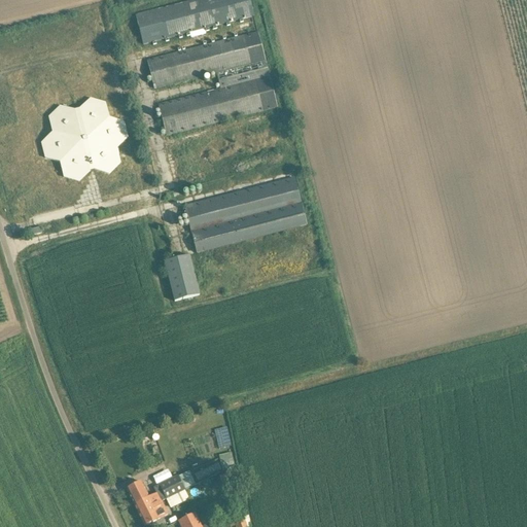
[(144,46),(254,18),(249,0),(200,0),(136,16),(144,46)]
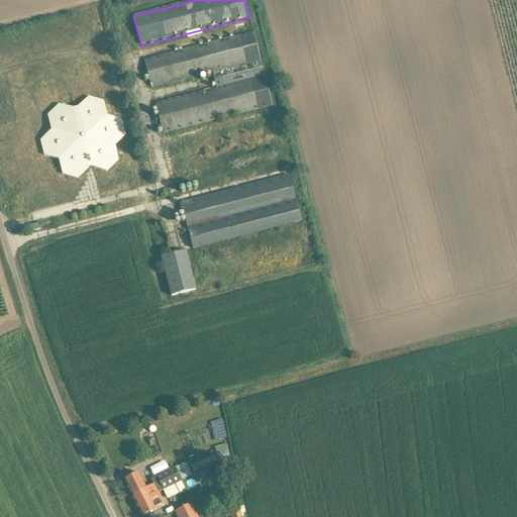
[(272,106),(252,32),(144,60),(151,88),(213,72),(216,88),(166,101),(156,103),(164,133),(272,106)]
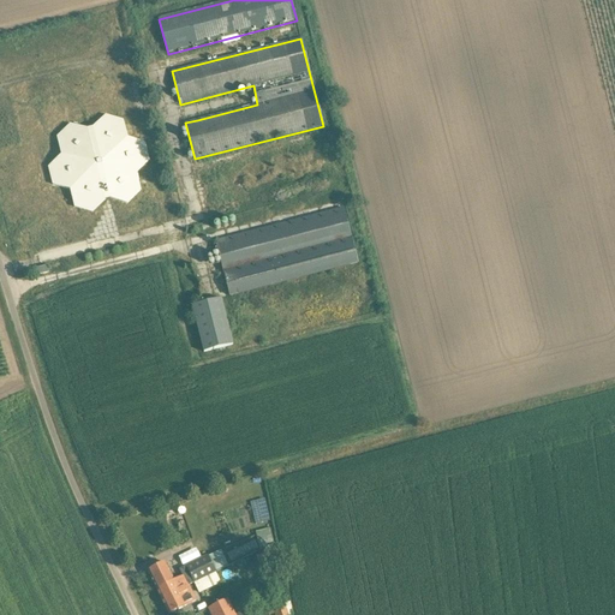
[(123,120),(106,115),(94,129),(88,131),(70,125),(57,137),(61,156),(48,167),(53,185),(71,191),(75,208),(91,213),(106,202),(111,201),(127,204),(141,191),(137,174),(149,161),(144,143),(129,139),(123,120)]
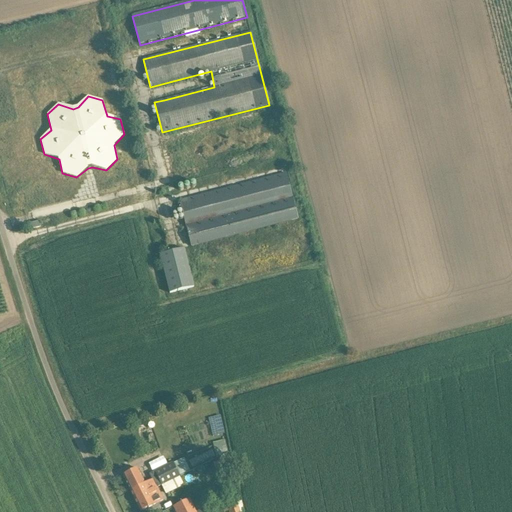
[(192,247),(201,244),(298,219),(286,174),(180,201),(192,247)]
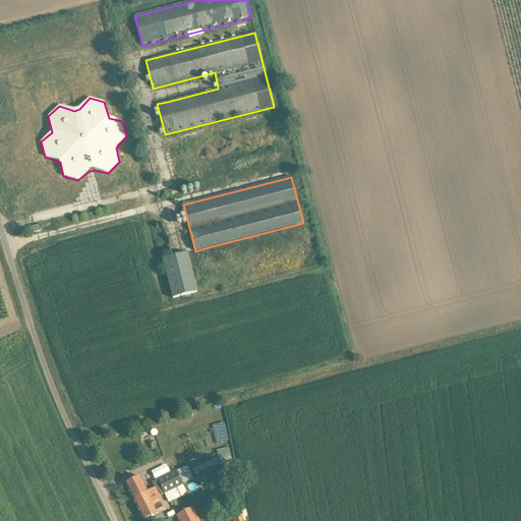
[(100,194),(101,199),(124,193),(123,188),(100,194)]
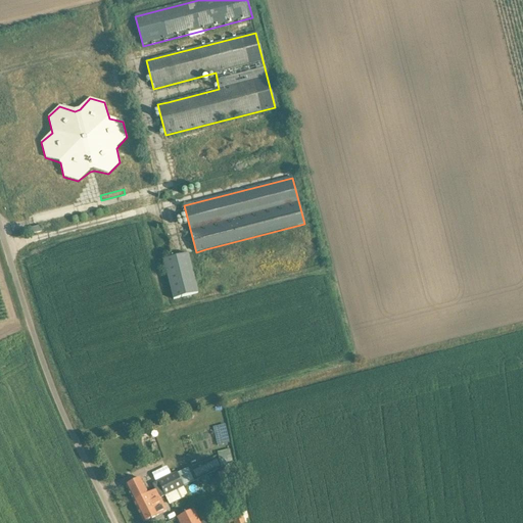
[(174,299),(198,293),(189,254),(163,260),(174,299)]
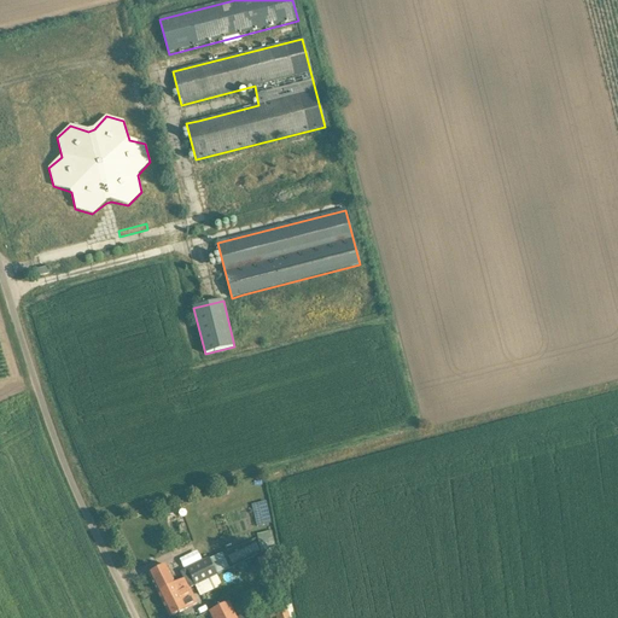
[(164,505),(162,508),(163,513),(167,514),(170,513),(173,509),(172,506),(168,503),(164,505)]
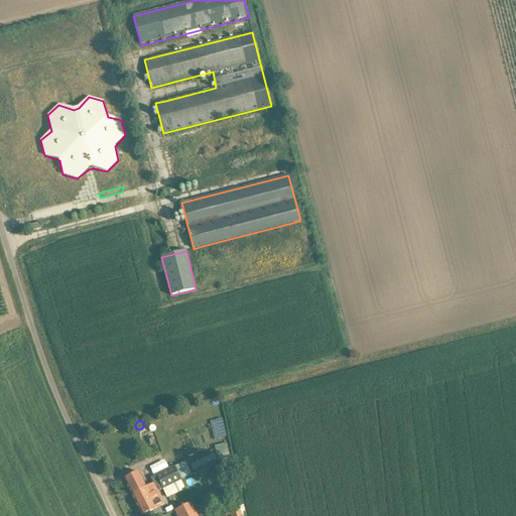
[(215,445),(216,460),(228,460),(227,444),(215,445)]
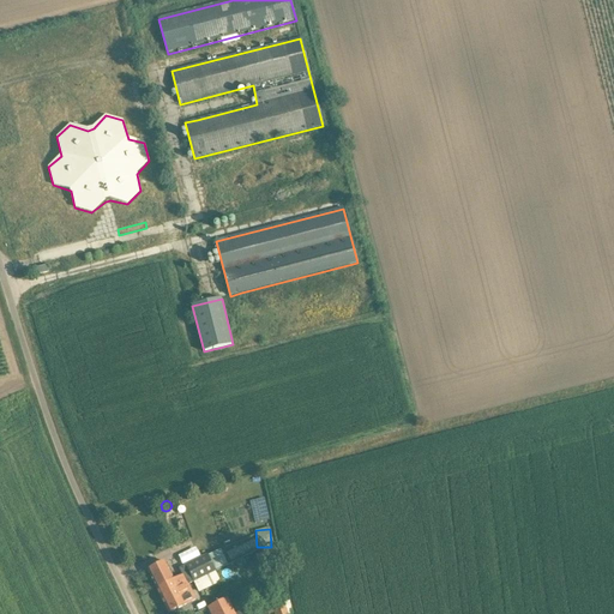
[(246,542),(226,552),(230,560),(250,551),(246,542)]
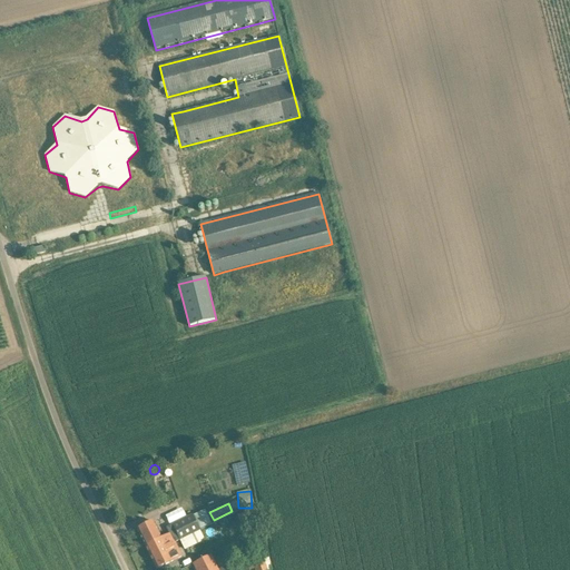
[(153,522),(137,530),(146,547),(157,541),(160,548),(161,547),(163,548),(174,542),(175,543),(180,540),(197,532),(212,524),(205,510),(193,517),(192,516),(166,528),(169,534),(161,539),(153,522)]
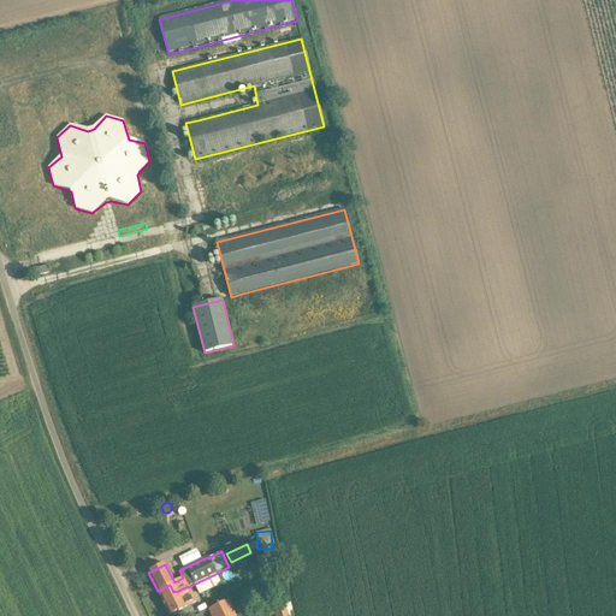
[(261,568),(271,563),(267,554),(256,558),(261,568)]
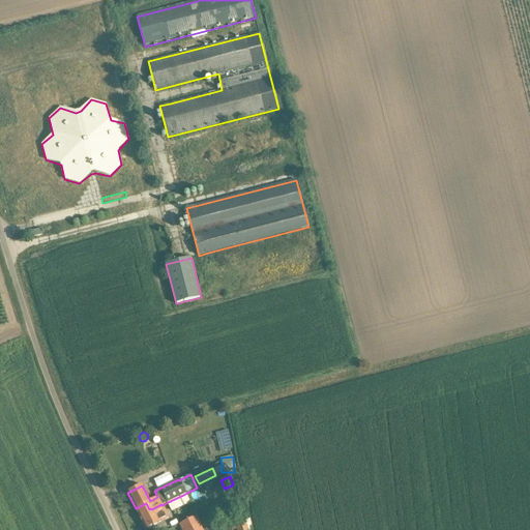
[(175,499),(168,502),(172,510),(186,503),(183,495),(177,498),(175,499)]
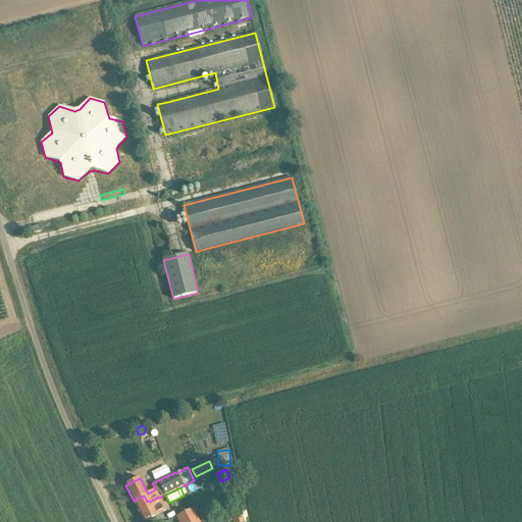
[(147,502),(144,496),(134,501),(144,521),(166,511),(160,498),(159,497),(149,502),(148,501),(147,502)]
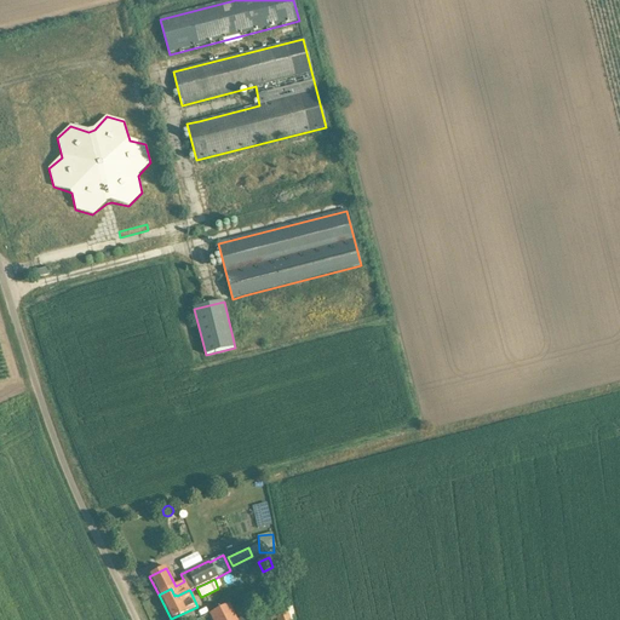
[(236,619),(230,606),(210,615),(211,619),(248,619),(246,615),(236,619)]
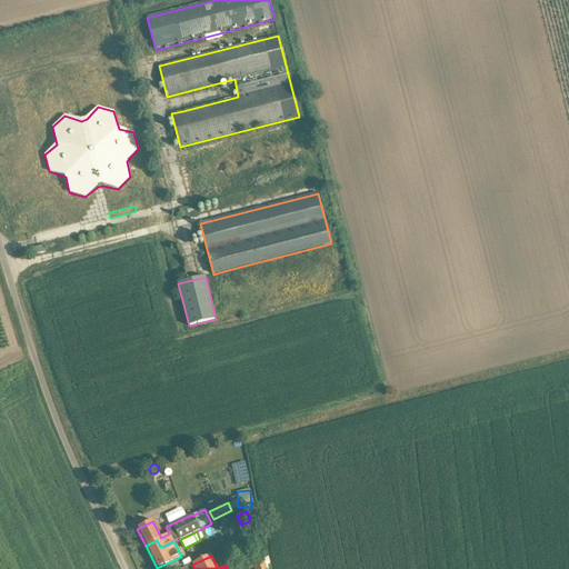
[(251,568),(253,568),(266,568),(262,558),(247,565),(248,568),(251,568)]
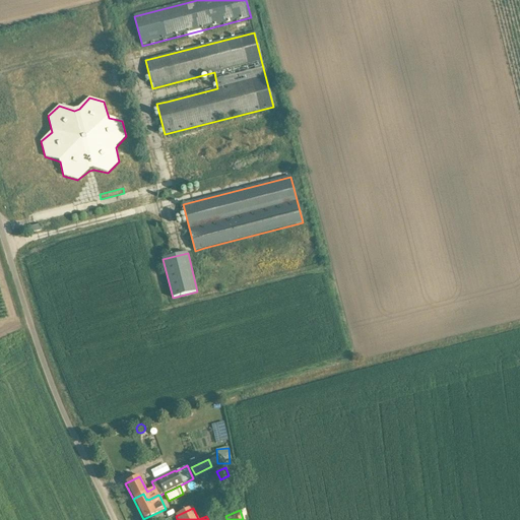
All buildings are outlined.
